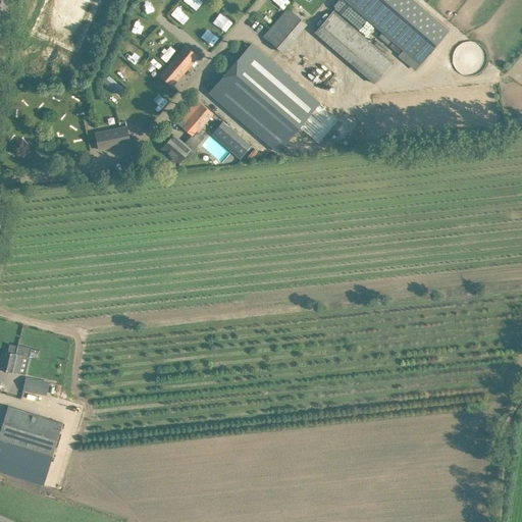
[(47,0),(32,40),(80,59),(103,0),(47,0)]
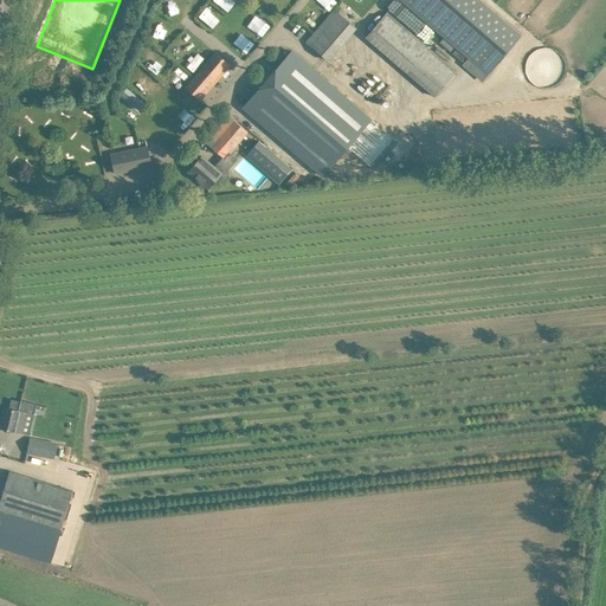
[(167,0),(165,12),(172,14),(175,0),(173,0),(167,0)]
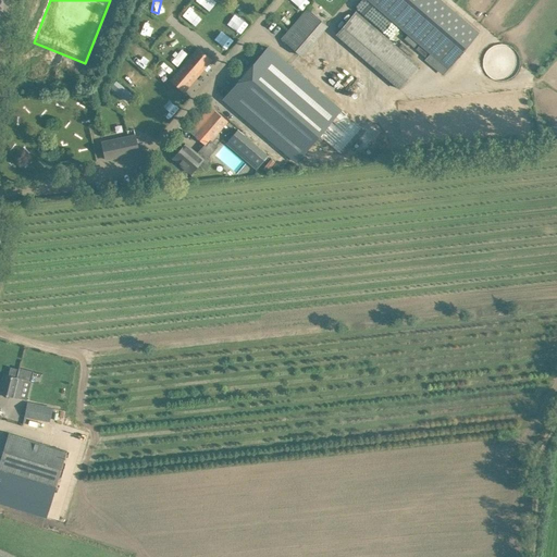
[(440,0),(368,0),(448,69),(479,33),(440,0)]
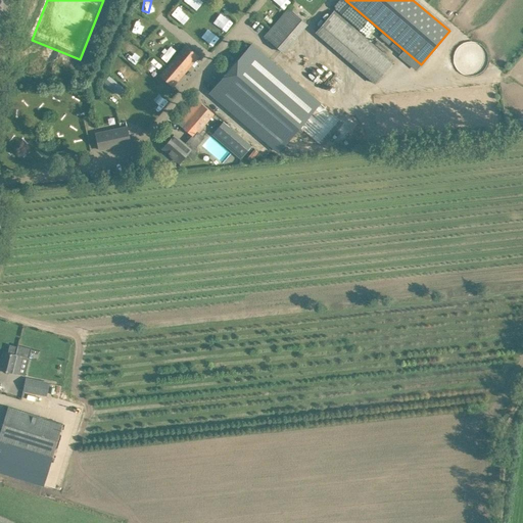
[(302,6),(297,11),(306,21),(312,16),(302,6)]
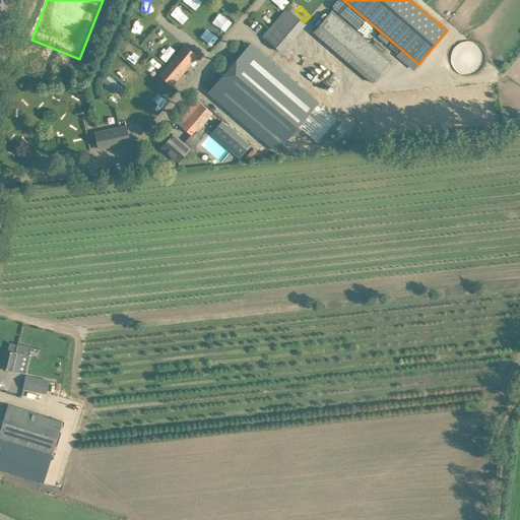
[(172,16),(177,19),(183,10),(178,7),(172,16)]
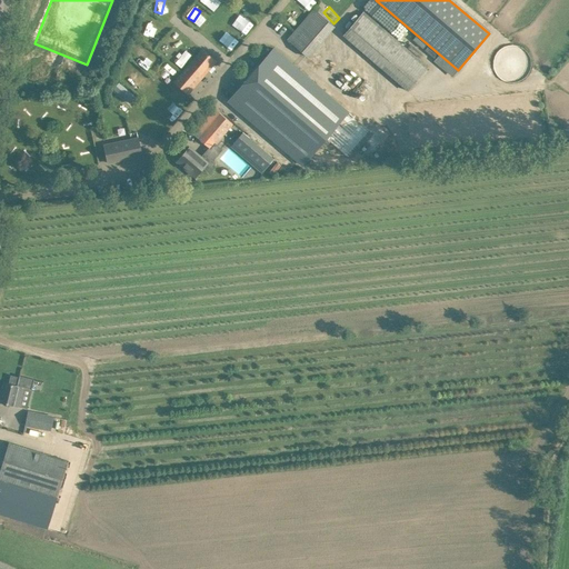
[(305,57),(333,27),(313,8),(285,38),(305,57)]
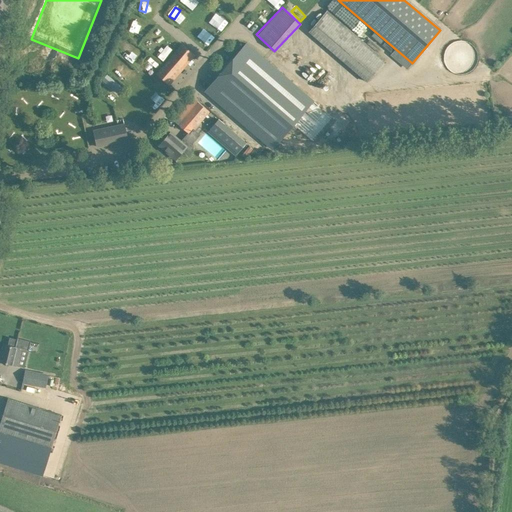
[(129,17),(125,27),(136,31),(140,21),(129,17)]
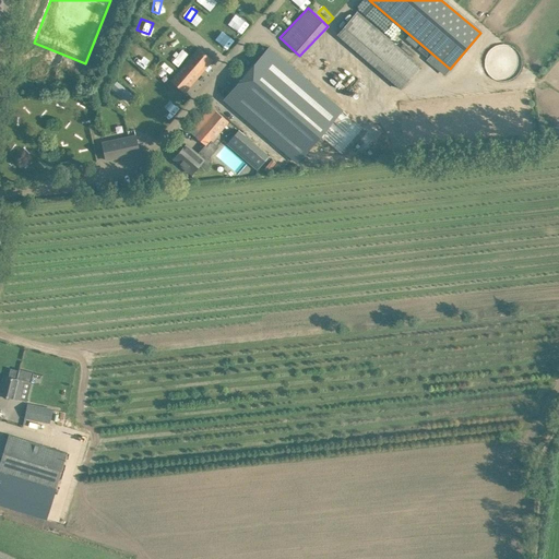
[(167,48),(174,38),(167,34),(161,44),(167,48)]
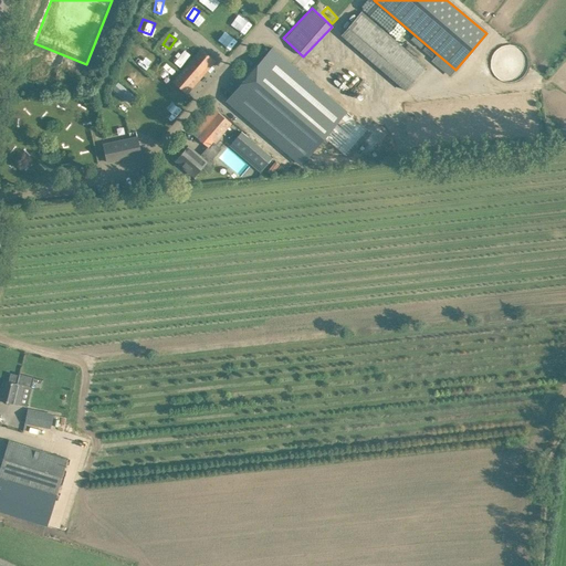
[(272,48),(227,101),(301,164),(317,145),(322,148),(328,142),(345,155),(367,129),(272,48)]
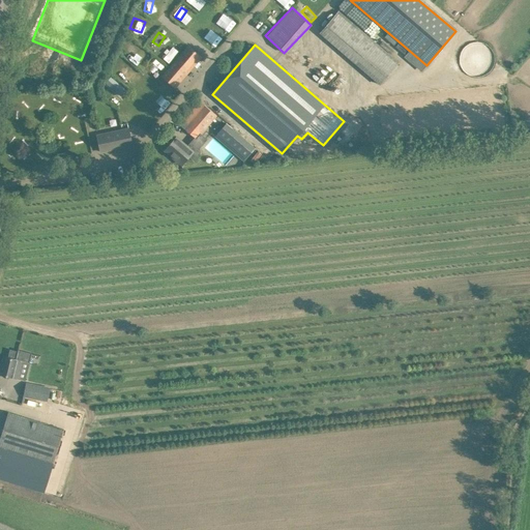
[(200,56),(188,47),(187,46),(162,76),(173,86),(186,70),(200,56)]
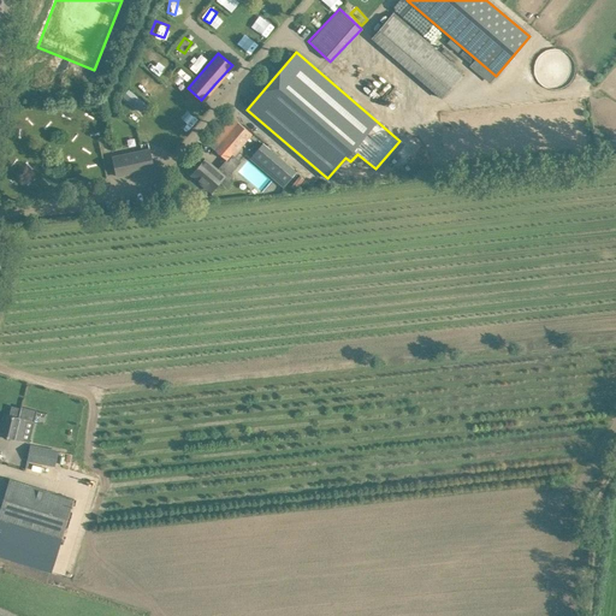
[(237,122),(213,149),(226,159),(229,161),(234,155),(252,134),(247,129),(237,122)]
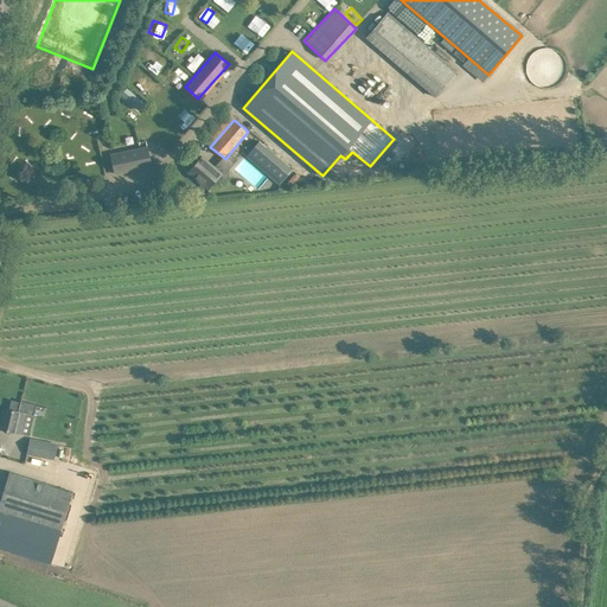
[(292,170),(259,141),(247,155),(279,184),(292,170)]
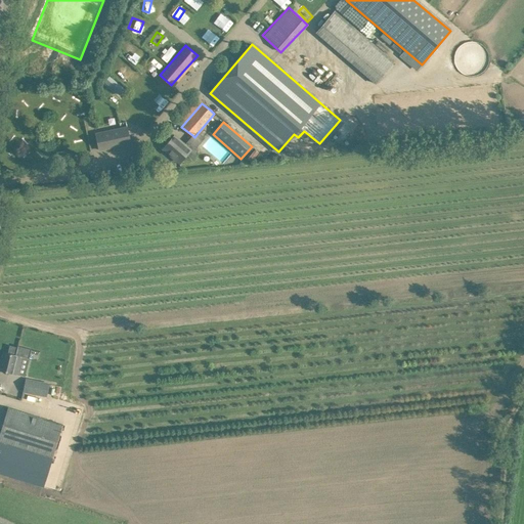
[(96,133),(100,149),(131,142),(128,126),(96,133)]
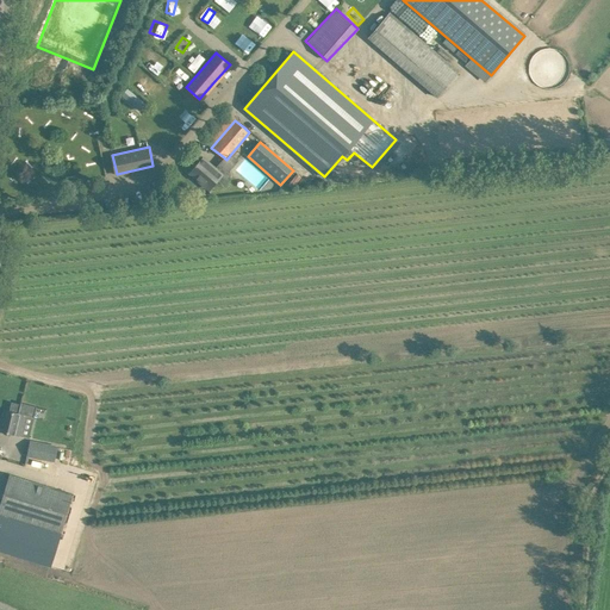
[(195,151),(188,160),(195,166),(190,173),(198,179),(200,176),(212,187),(218,180),(224,186),(230,179),(230,169),(238,160),(231,154),(226,160),(224,157),(216,167),(203,157),(195,151)]
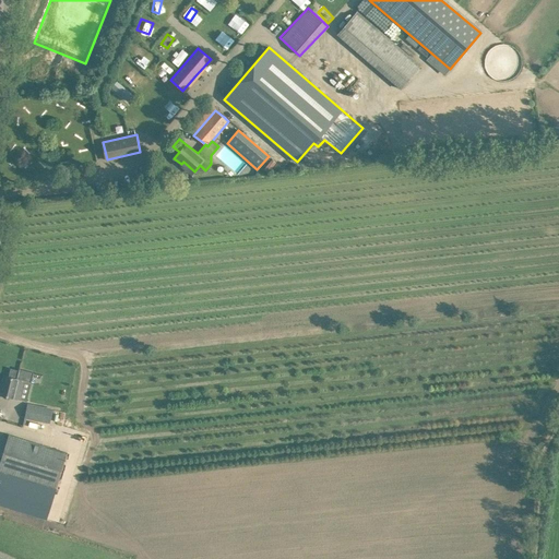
[(0,394),(13,397),(14,393),(19,394),(22,382),(31,384),(34,372),(33,372),(20,369),(19,369),(19,370),(11,368),(9,377),(4,376),(2,387),(0,387),(0,394)]
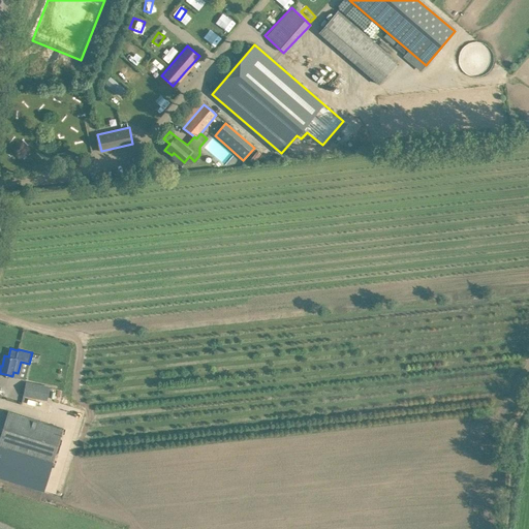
[(23,396),(48,400),(50,386),(26,381),(23,396)]
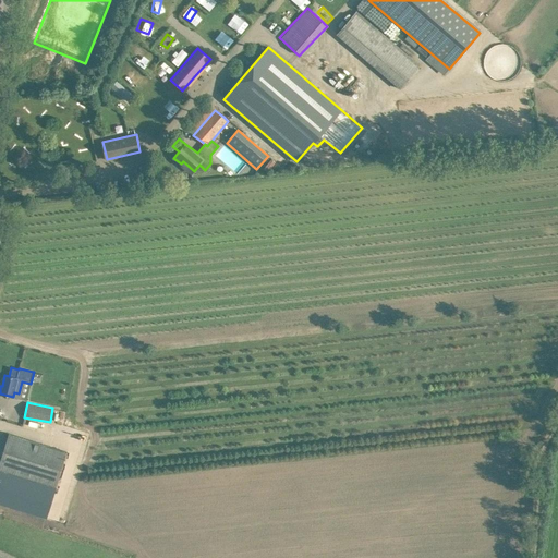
[(0,504),(46,518),(67,451),(9,434),(0,461),(0,504)]
